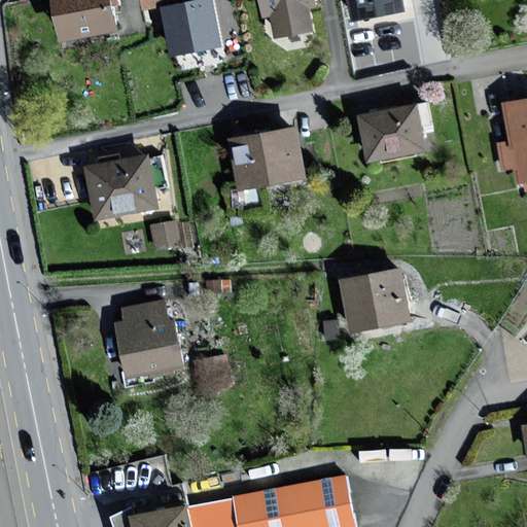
[(112,0),(51,0),(58,41),(117,33),(112,0)]
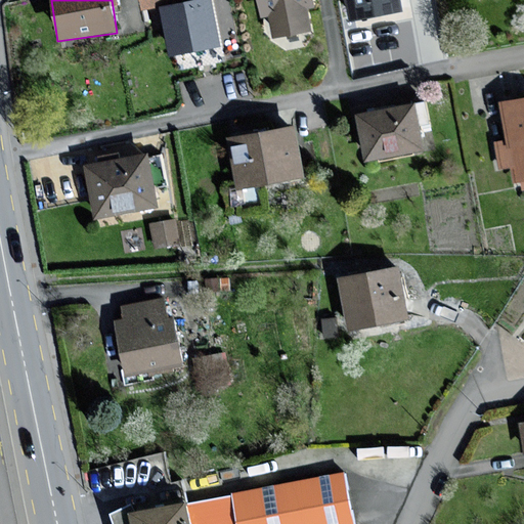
[(216,45),(207,0),(202,0),(160,8),(168,53),(216,45)]
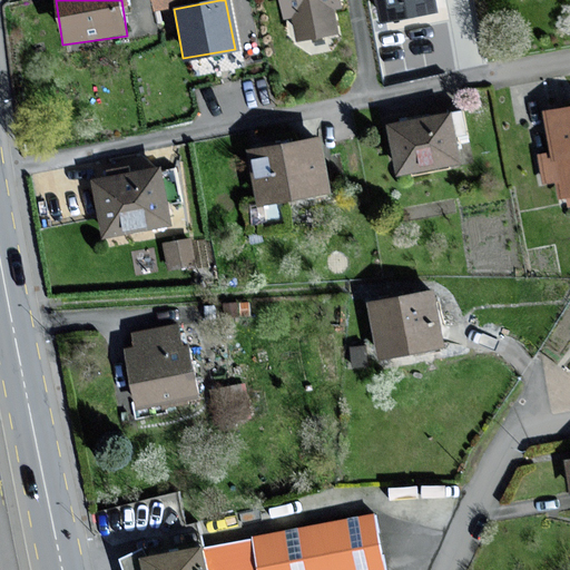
[(277,0),(282,21),(293,20),(295,39),(337,33),(334,10),(340,9),(337,0),(277,0)]
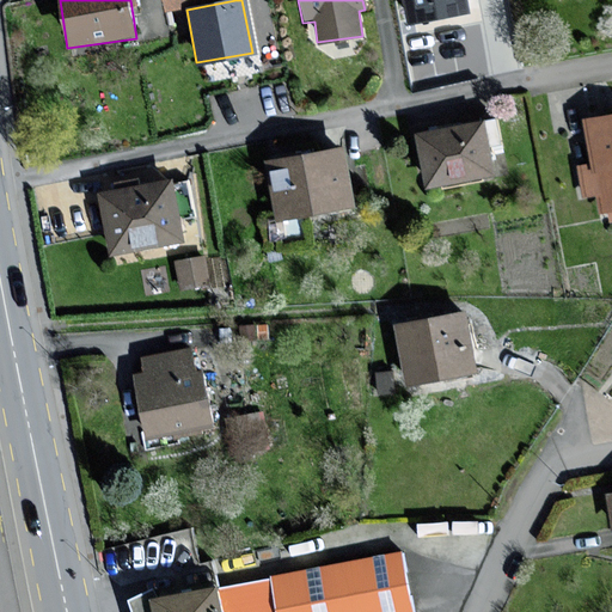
[(465,0),(404,0),(409,23),(467,13),(465,0)]
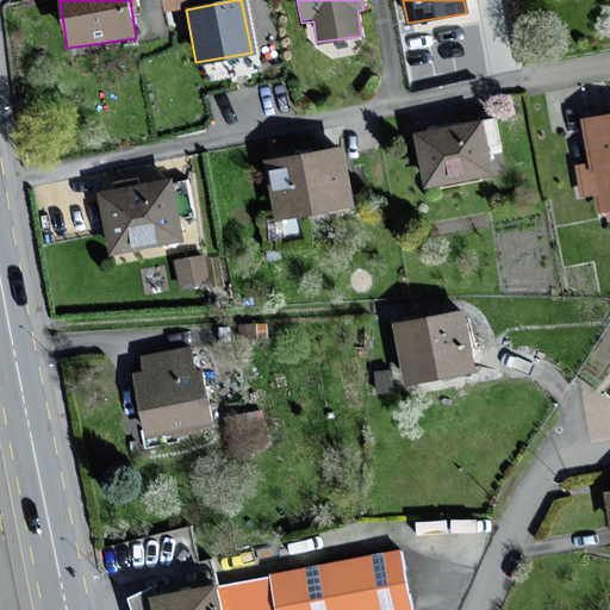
[(609,114),(578,120),(586,169),(576,172),(580,200),(593,199),(596,212),(609,210),(609,114)]
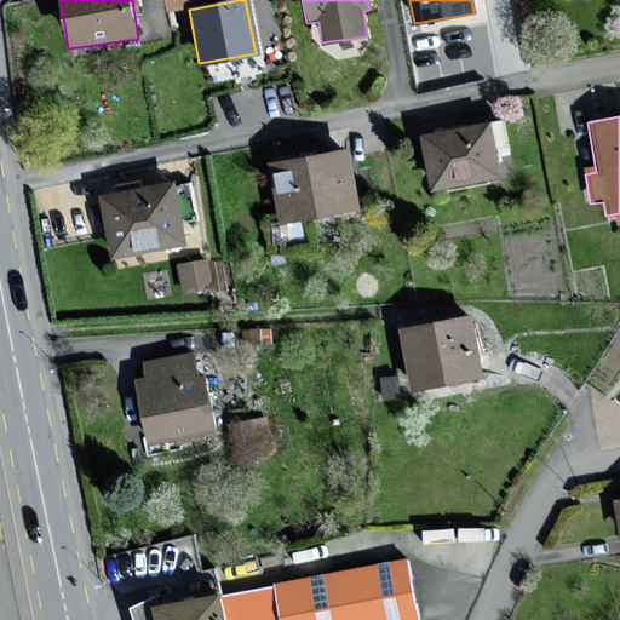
[(488,125),(418,139),(430,195),(499,181),(488,125)]
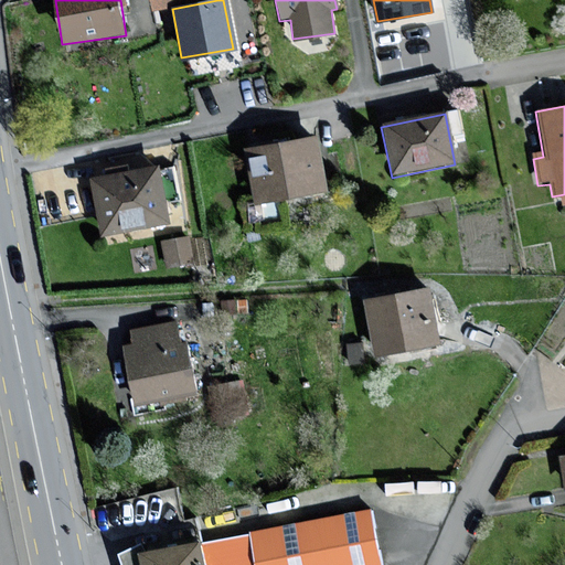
[(319,142),(244,152),(249,203),(326,194),(319,142)]
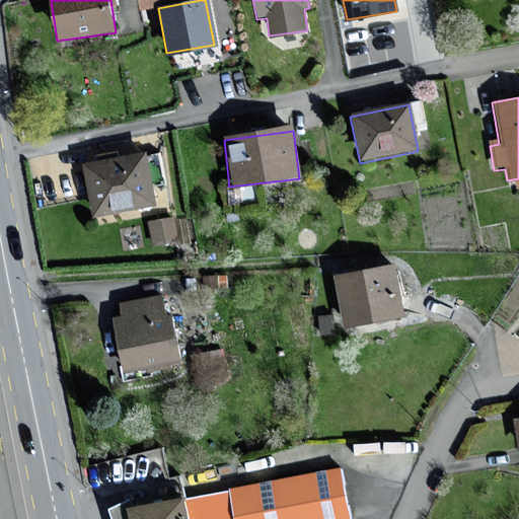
[(143,153),(81,165),(91,217),(153,206),(143,153)]
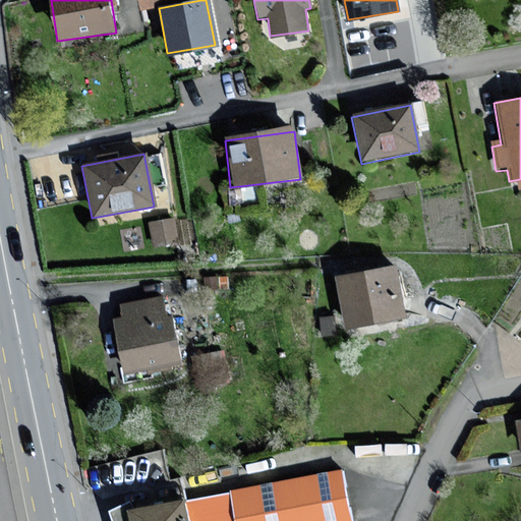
[(155,239),(180,235),(176,213),(151,217),(155,239)]
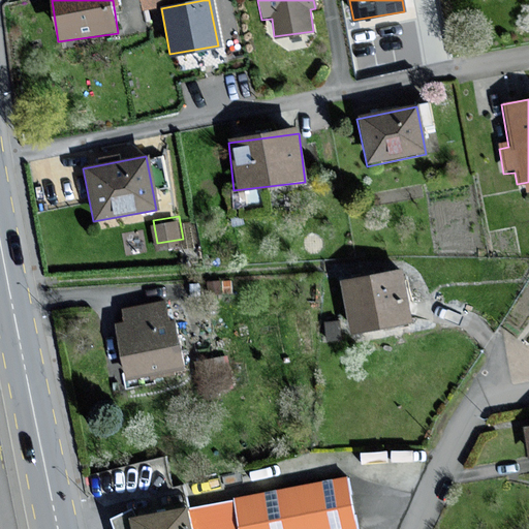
[(399,273),(339,284),(349,336),(409,324),(399,273)]
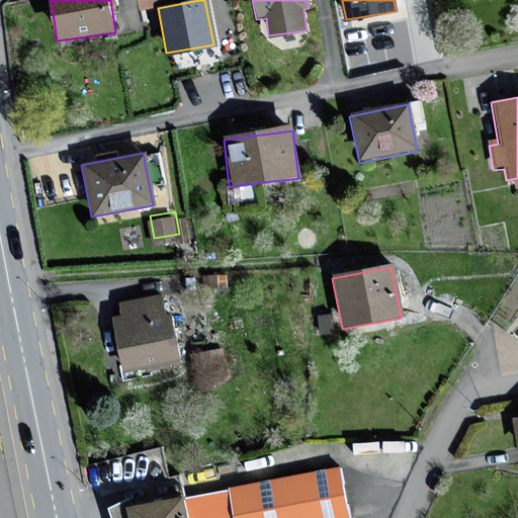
[(157,296),(117,304),(120,317),(112,319),(122,372),(178,361),(170,316),(161,318),(157,296)]
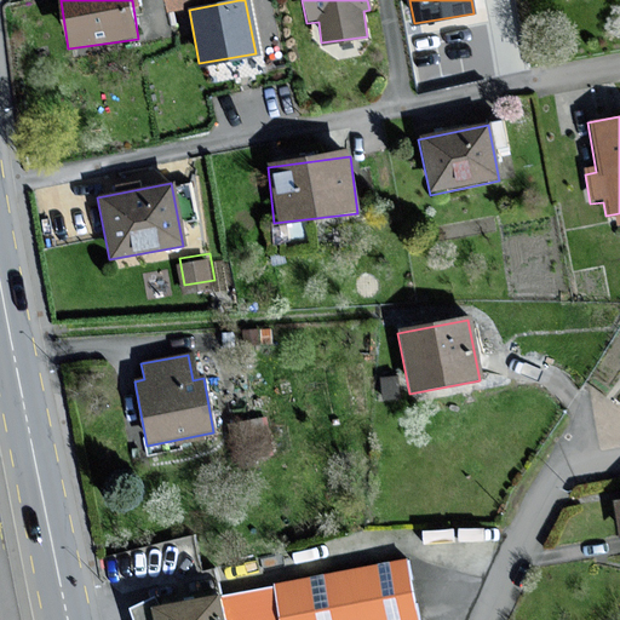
[(418,619),(407,558),(158,607),(160,619),(418,619)]
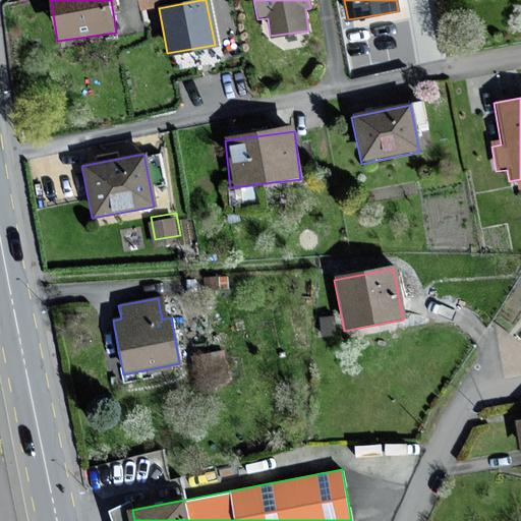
[(134,520),(132,510),(128,502),(108,511),(110,520),(134,520)]
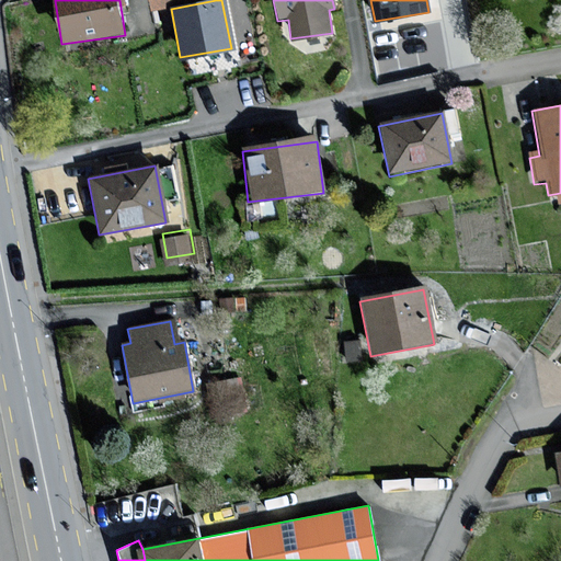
All buildings are outlined.
